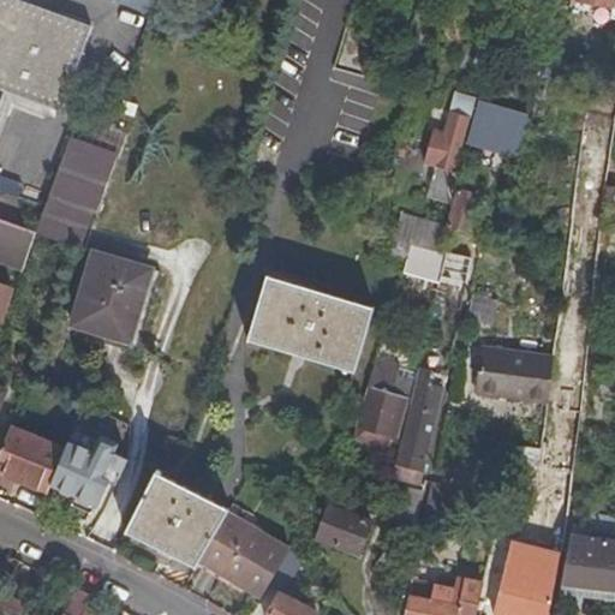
[(0,0),(0,89),(5,91),(59,113),(91,28),(18,0),(0,0)]
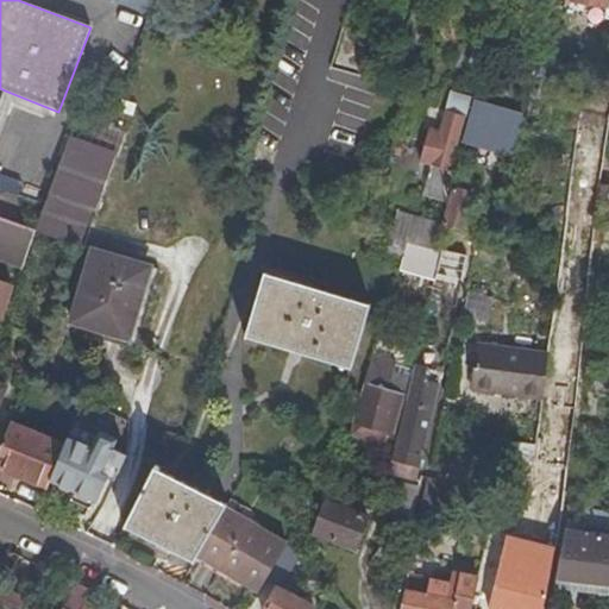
[(106,0),(150,12),(152,0),(106,0)]
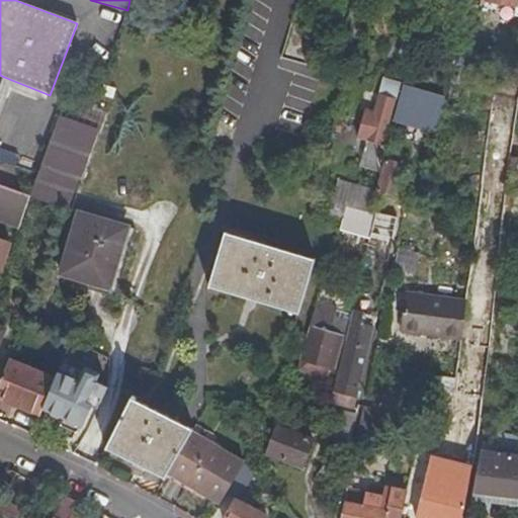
[(517,0),(484,0),(484,1),(479,1),(478,9),(517,15),(517,0)]
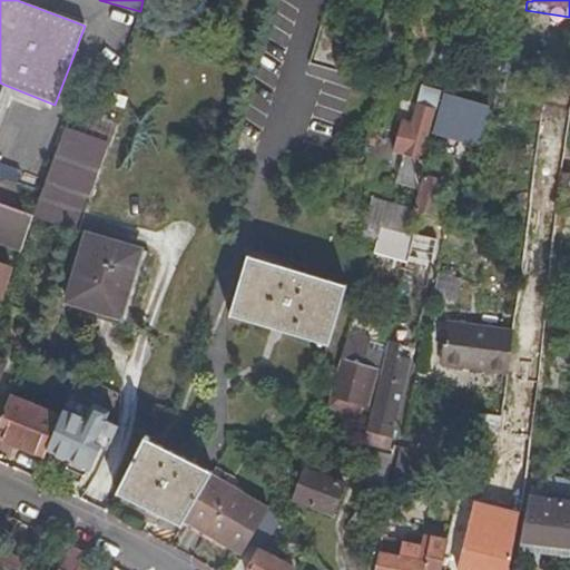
[(350,36),(317,26),(305,62),(337,74),(343,59),(350,36)]
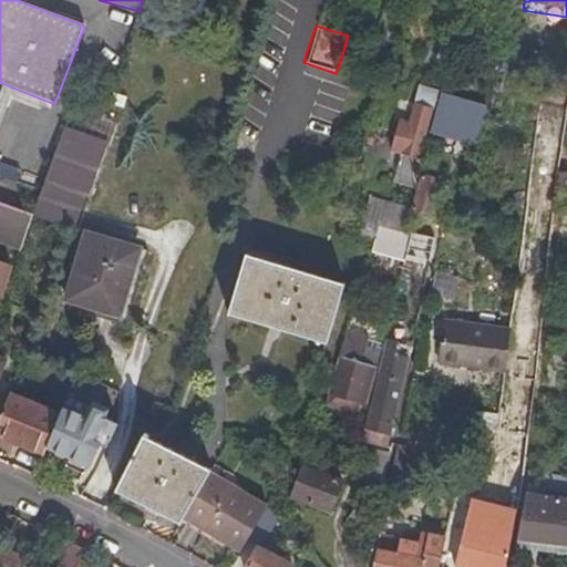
[(413,95),(400,152),(422,157),(435,101),(413,95)]
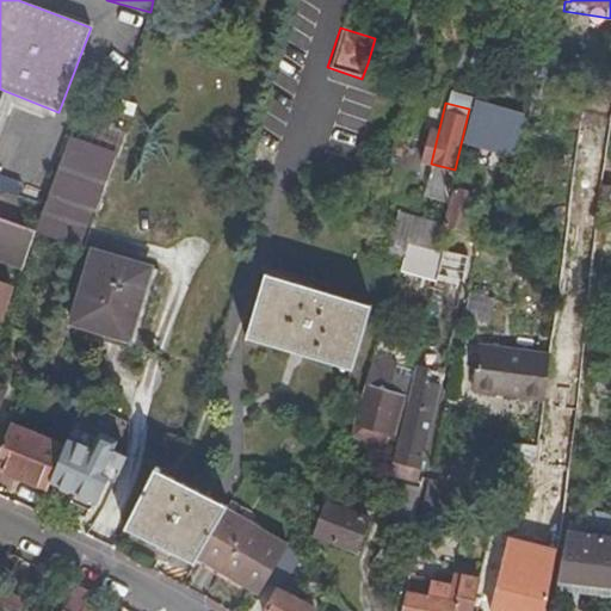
[(473,103),(463,142),(494,152),(503,111),(473,103)]
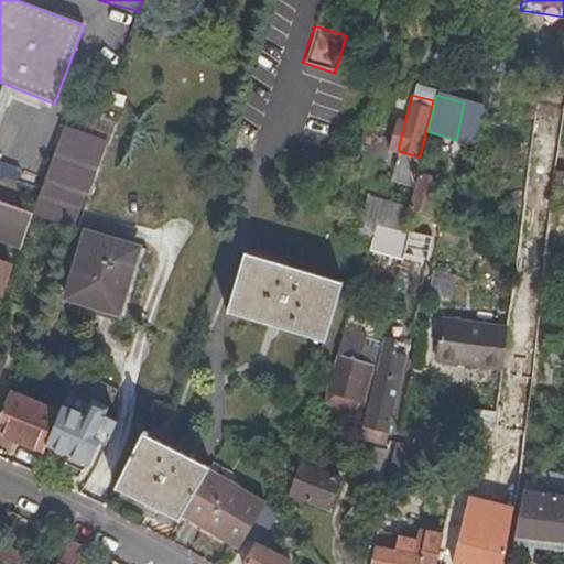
[(480,108),(464,102),(456,140),(470,144),(480,108)]
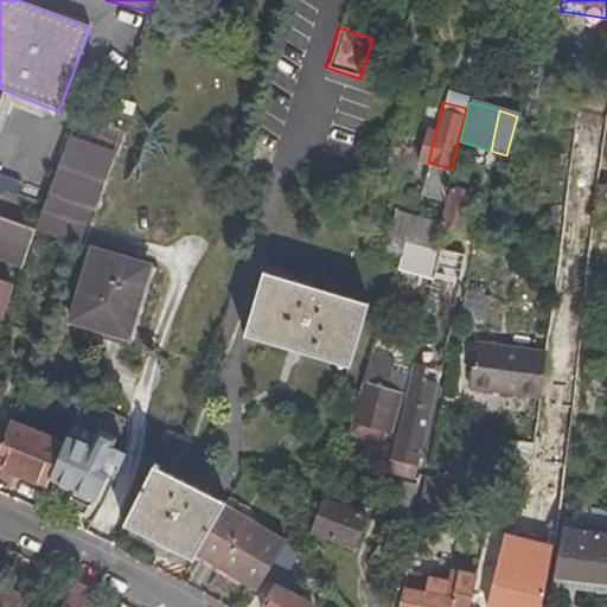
[(75,112),(34,231),(69,244),(83,249),(125,128),(75,112)]
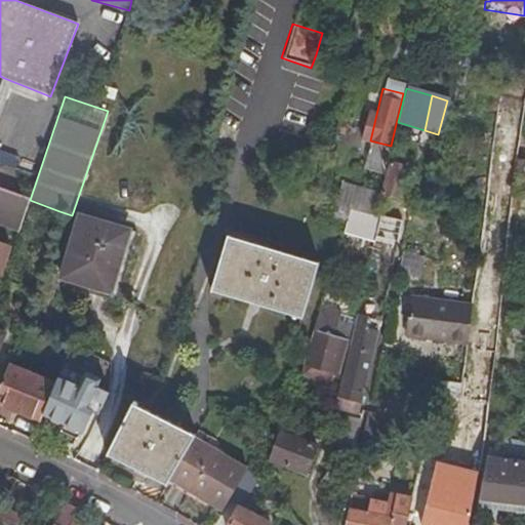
[(385,171),(391,146),(370,140),(364,166),(369,167),(381,170),(385,171)]
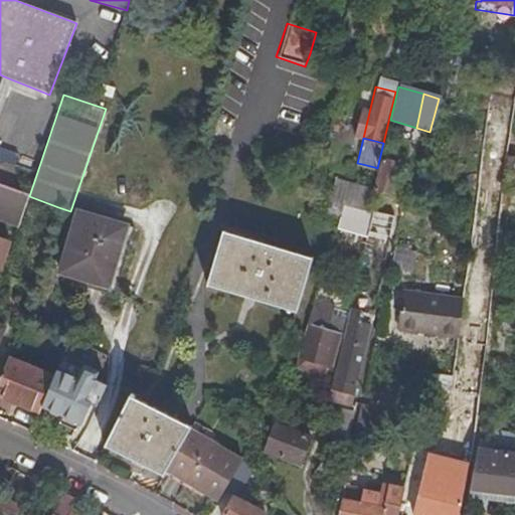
[(381,157),(373,190),(391,194),(399,162),(381,157)]
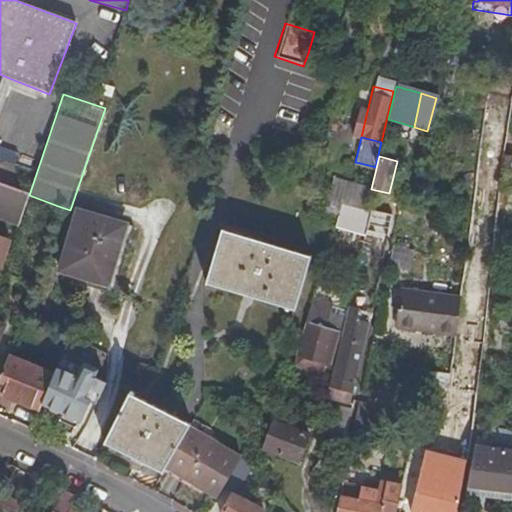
[(511,156),(506,156),(503,188),(511,189),(511,156)]
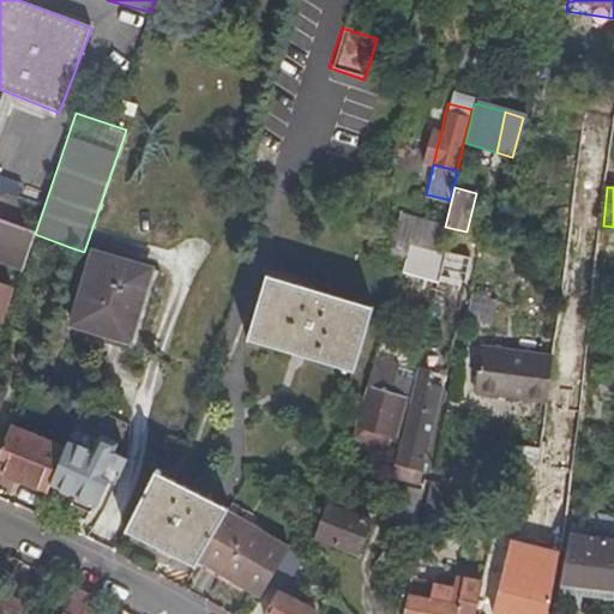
[(443,211),(446,199),(432,196),(429,208),(443,211)]
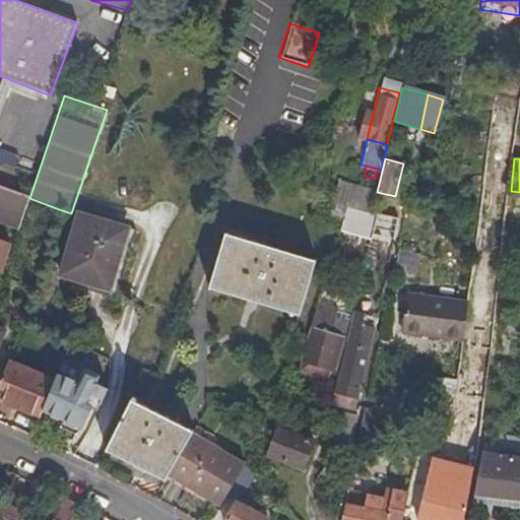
[(373,211),(376,195),(335,183),(327,213),(343,218),(346,206),(373,211)]
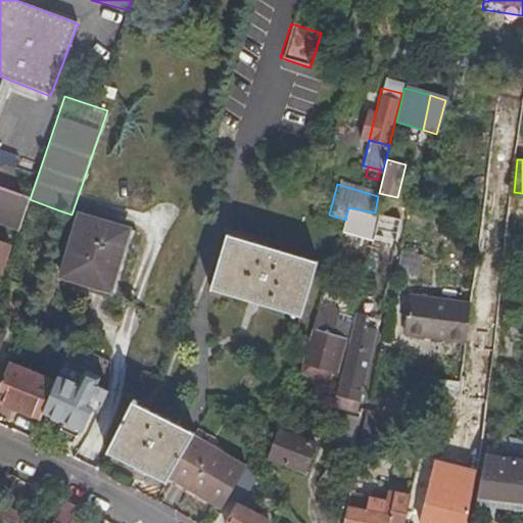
[(17,205),(18,203),(20,196),(0,189),(0,205),(5,207),(7,201),(17,205)]
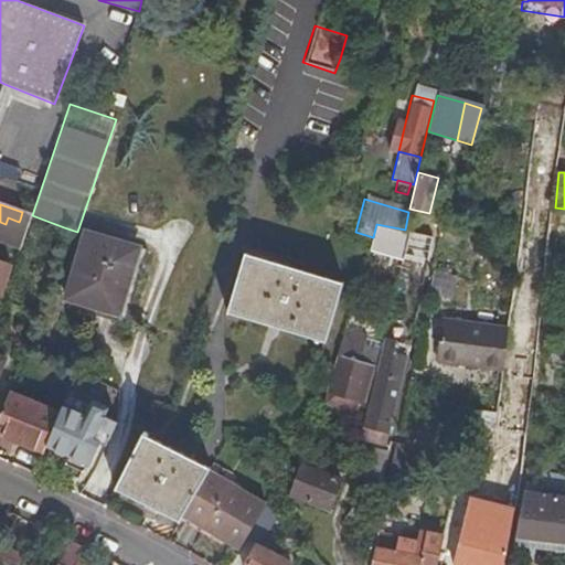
[(22,212),(20,220),(27,222),(30,214),(22,212)]
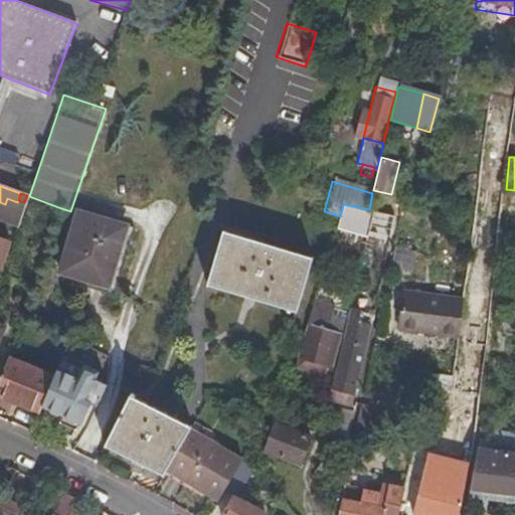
[(336,227),(366,236),(367,230),(372,210),(369,209),(343,204),(340,216),(338,223),(336,227)]
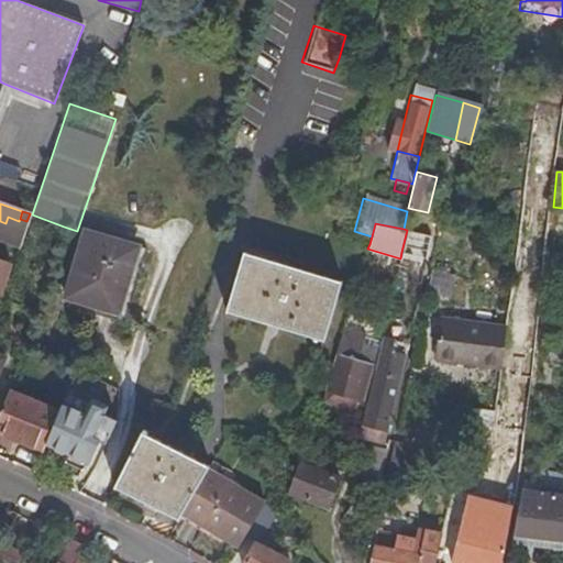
[(424,258),(430,234),(407,230),(401,252),(424,258)]
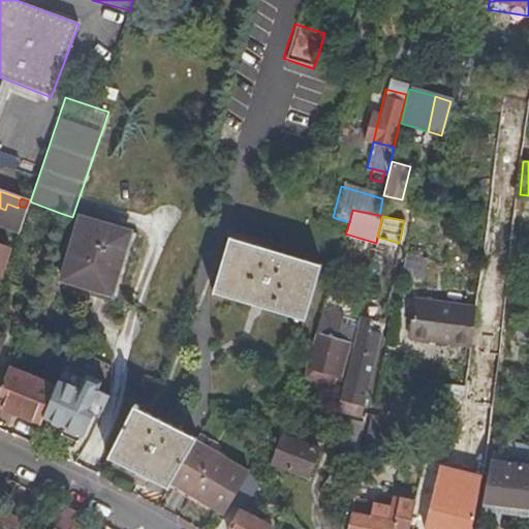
[(136,235),(79,218),(61,280),(83,287),(81,293),(116,304),(136,235)]
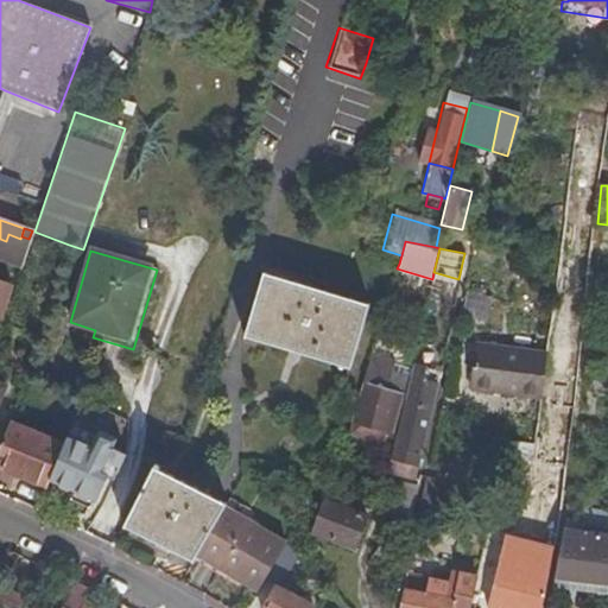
[(368,303),(263,273),(244,337),(349,368),(368,303)]
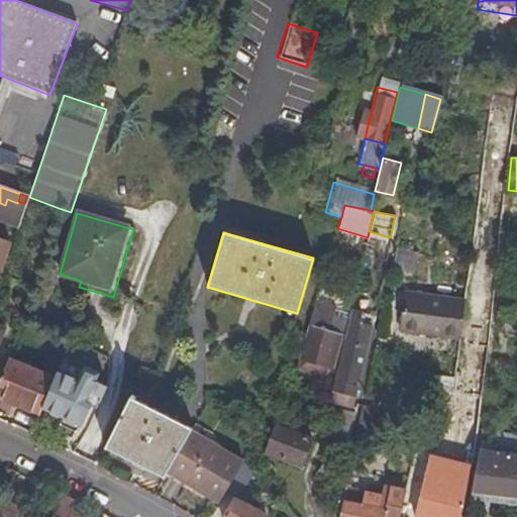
[(0,269),(9,243),(0,240),(0,269)]
